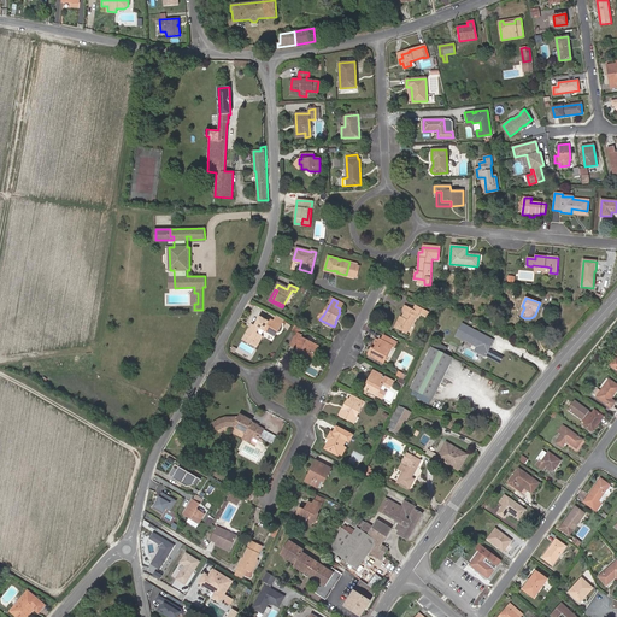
[(404,327),(403,330),(406,333),(415,317),(416,317),(418,312),(425,316),(428,312),(415,306),(412,310),(405,306),(403,310),(405,311),(401,318),(400,317),(397,323),(404,327)]
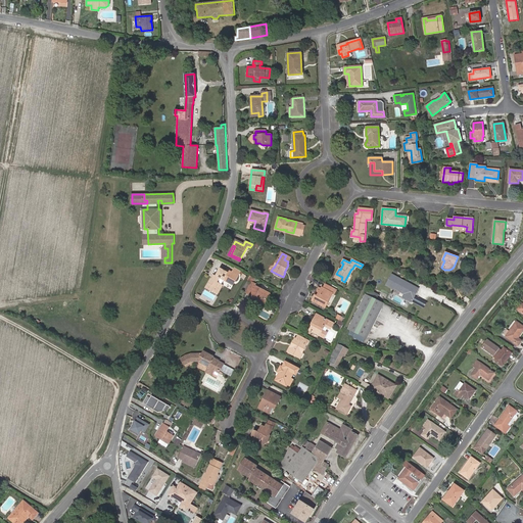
[(231,280),(234,283),(238,277),(241,271),(232,266),(229,271),(228,273),(226,272),(220,269),(216,276),(212,274),(205,287),(216,294),(222,284),(218,282),(220,279),(229,284),(231,280)]
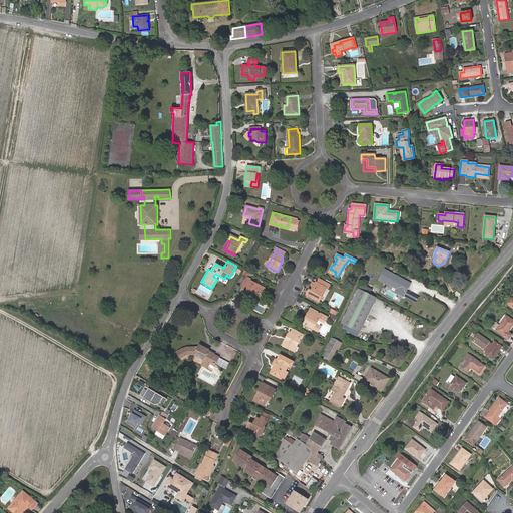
[(404,280),(385,270),(380,279),(397,288),(405,293),(410,283),(407,281),(406,282),(404,281),(404,280)]
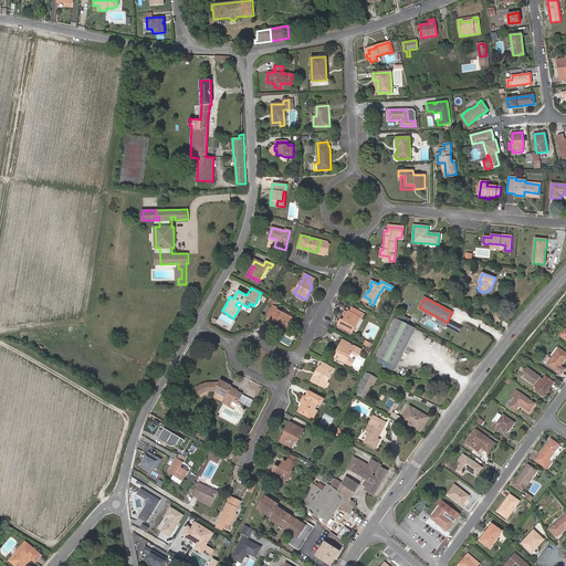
[(275,323),(285,328),(291,318),(276,311),(276,308),(272,306),(266,317),(271,320),(270,322),(274,325),(275,323)]
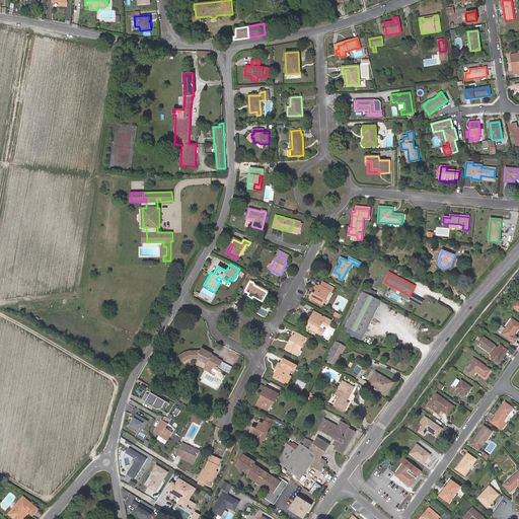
[(317,291),(314,289),(309,298),(322,305),(329,291),(331,292),(334,288),(322,282),(319,288),(317,291)]
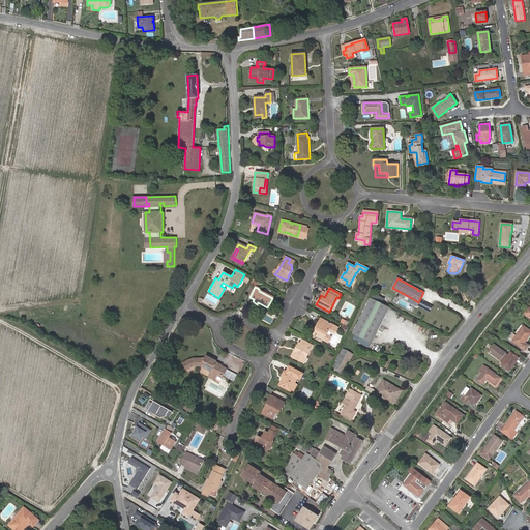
[(367,341),(370,342),(372,343),(389,307),(377,301),(379,297),(373,294),(371,298),(353,333),(360,337),(358,342),(365,346),(367,341)]
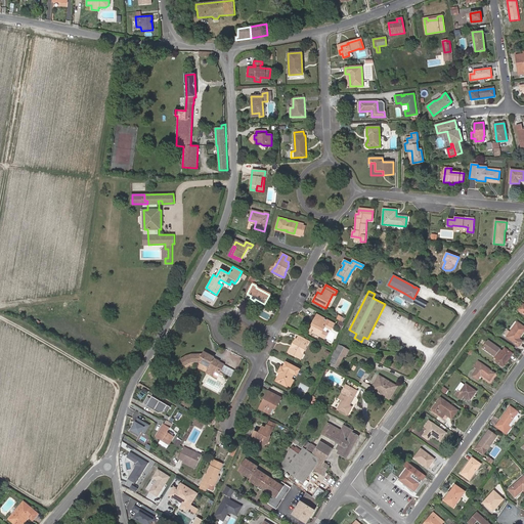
[(334,324),(316,315),(311,325),(313,325),(310,331),(325,339),(328,334),(325,333),(329,329),(331,330),(334,324)]
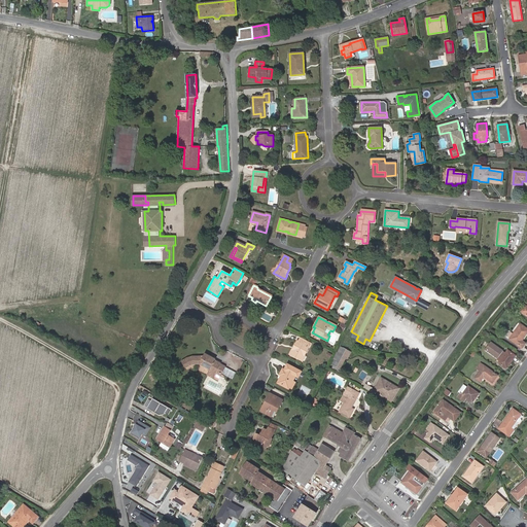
[(526,332),(526,328),(521,324),(511,339),(522,348),(525,343),(522,341),(526,332)]
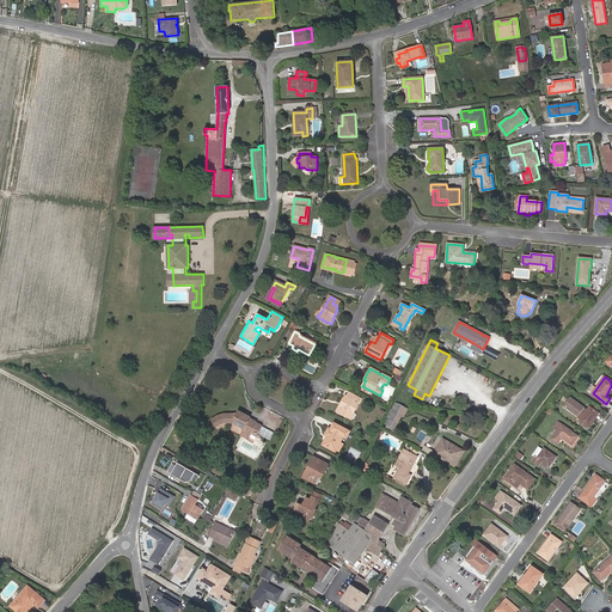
[(361,399),(349,392),(347,397),(346,397),(340,407),(336,411),(350,420),(354,414),(353,414),(361,399)]
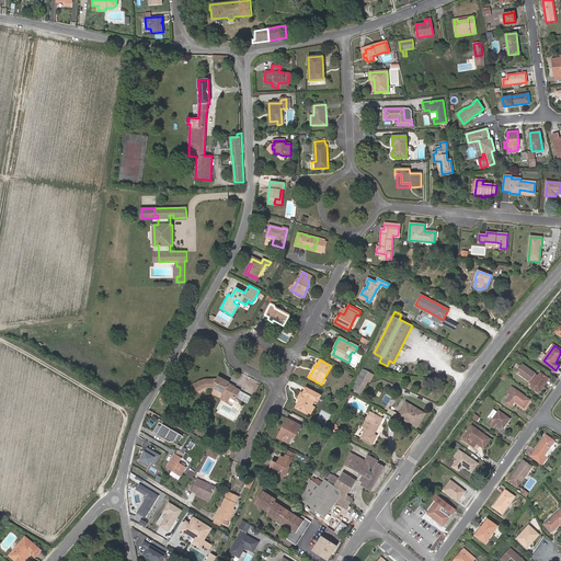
[(536,374),(523,364),(517,371),(530,381),(530,382),(533,384),(530,387),(539,392),(549,378),(540,373),(538,376),(535,375),(536,374)]
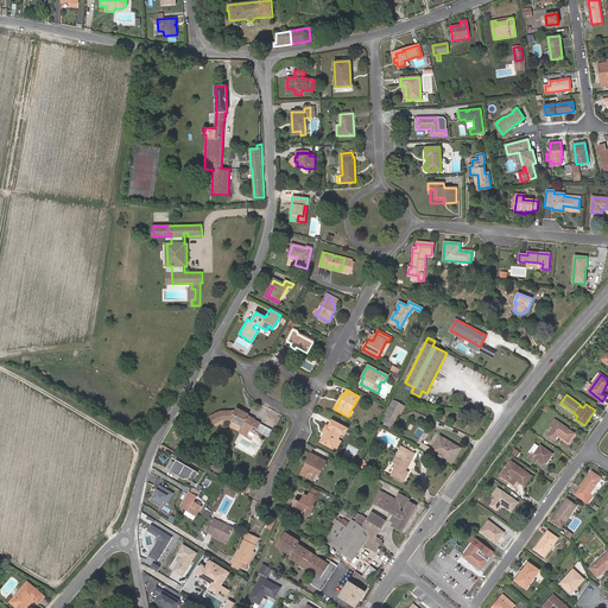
[(385,422),(392,425),(393,425),(399,413),(400,415),(405,406),(393,400),(390,407),(388,407),(385,413),(386,415),(384,420),(385,422)]
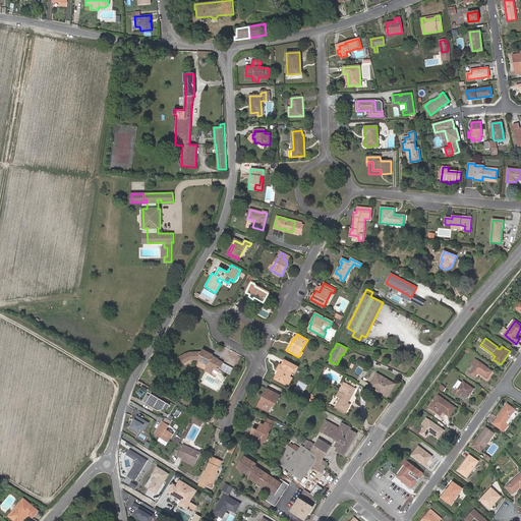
[(214,368),(213,369),(218,372),(220,368),(223,363),(218,360),(218,359),(213,356),(213,355),(203,349),(201,352),(191,352),(186,353),(179,357),(183,364),(190,361),(197,359),(209,365),(214,368)]
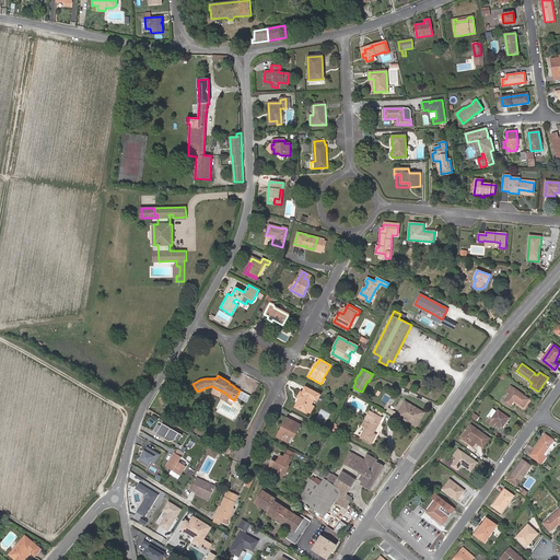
[(529,398),(511,386),(508,392),(510,394),(504,401),(510,406),(514,400),(523,407),(529,398)]
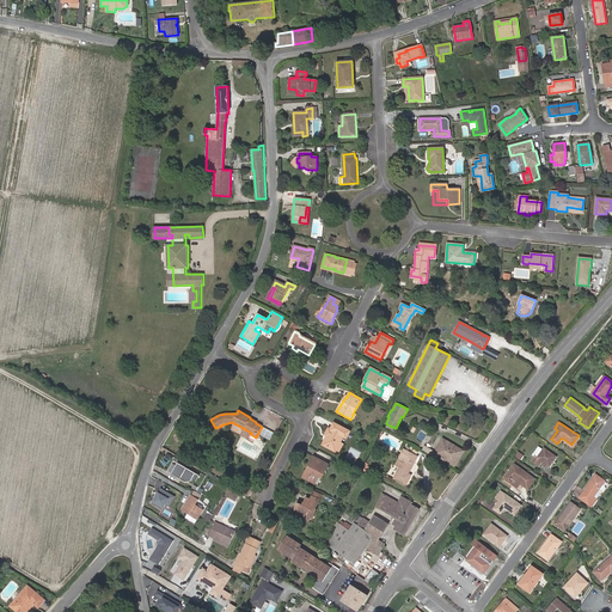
[(349,432),(334,423),(330,429),(329,428),(325,435),(326,436),(322,445),(335,452),(336,450),(340,452),(343,445),(340,444),(343,436),(347,439),(349,432)]
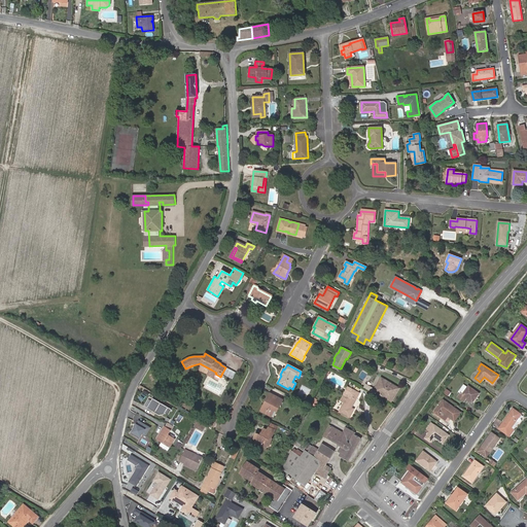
[(225,367),(222,373),(232,378),(235,373),(225,367)]
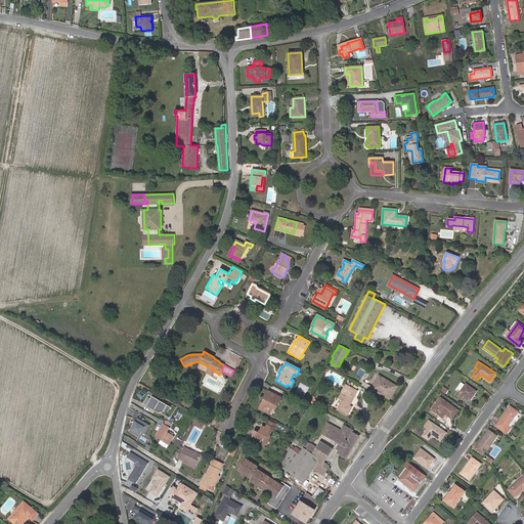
[(397,386),(379,376),(372,389),(389,399),(397,386)]
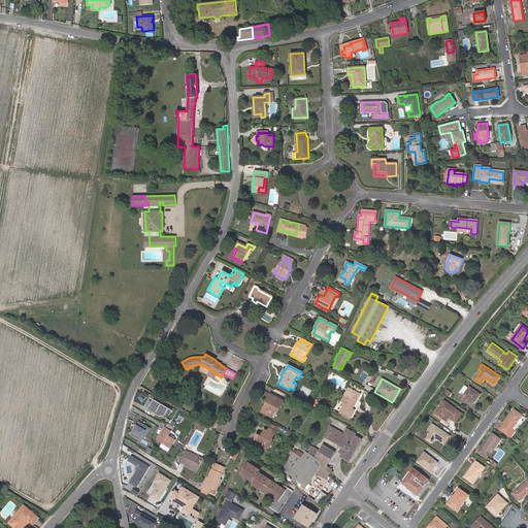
[(464,385),(459,392),(461,394),(459,397),(465,401),(467,398),(473,402),(480,394),(469,387),(468,388),(464,385)]
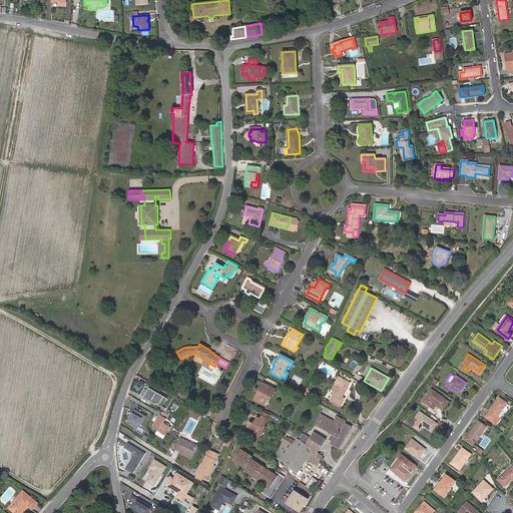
[(433,378),(430,382),(436,386),(439,382),(433,378)]
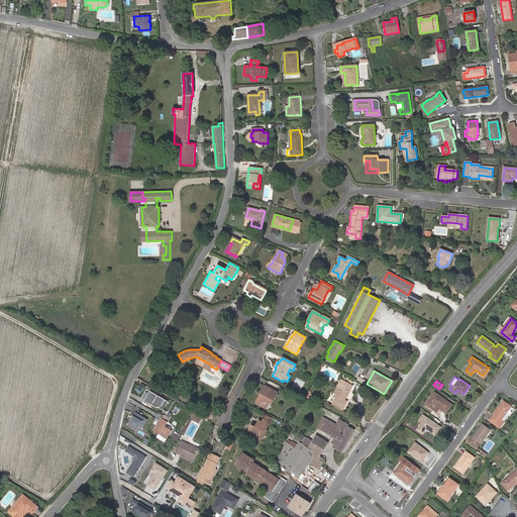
[(338,395),(333,404),(342,409),(346,402),(344,400),(349,391),(351,386),(343,382),(341,387),(338,386),(334,393),(338,395)]
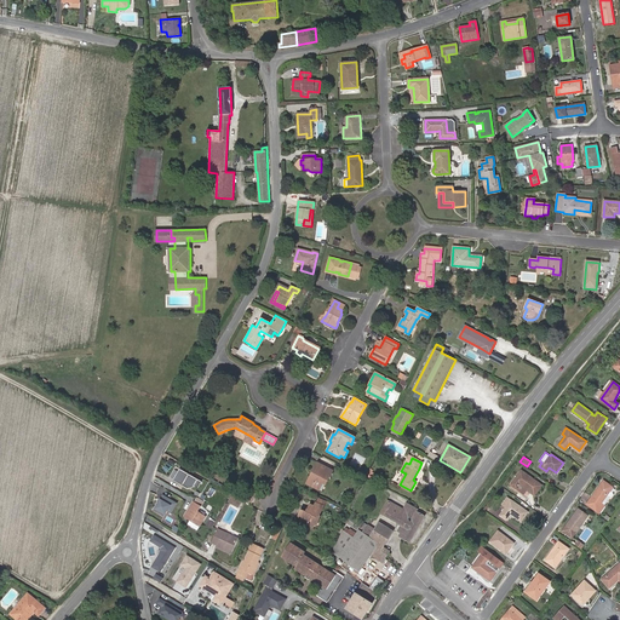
[(332,471),(317,464),(306,483),(319,489),(322,483),(325,484),(332,471)]
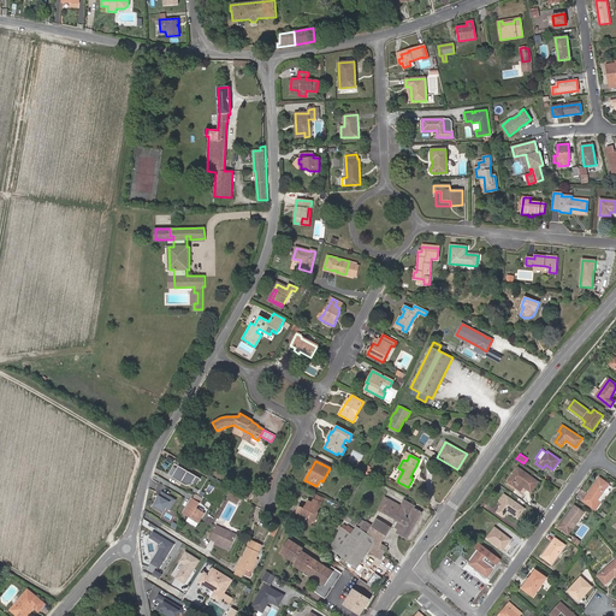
[(178,466),(172,477),(187,485),(191,484),(193,483),(197,485),(201,478),(178,466)]
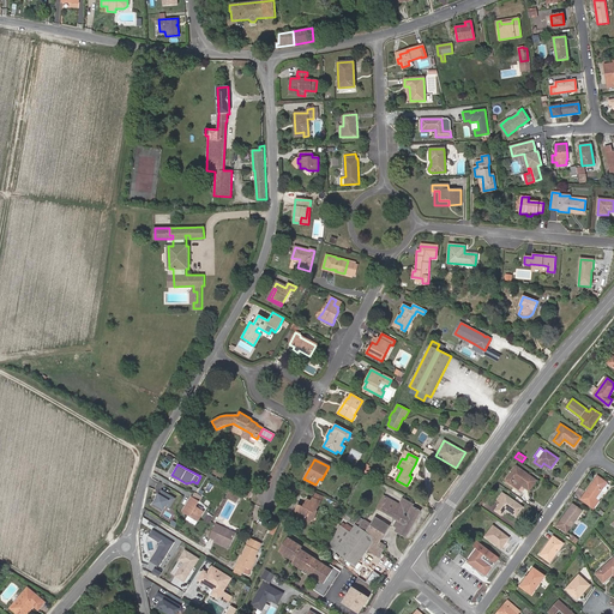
[(536,481),(517,467),(506,480),(518,489),(522,485),(529,491),(536,481)]
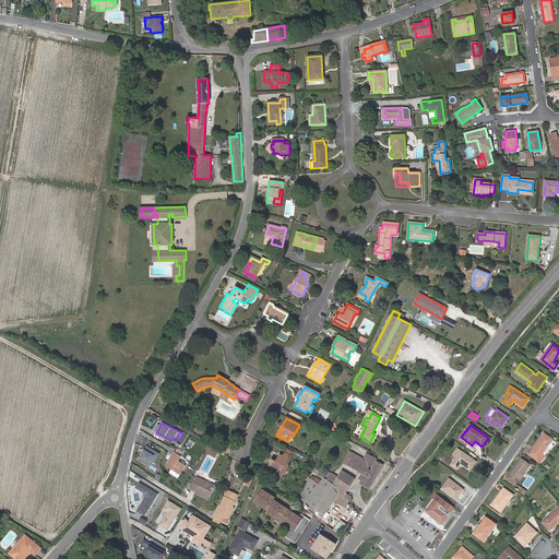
[(552,439),(545,433),(530,454),(540,462),(550,449),(551,449),(554,445),(549,443),(552,439)]
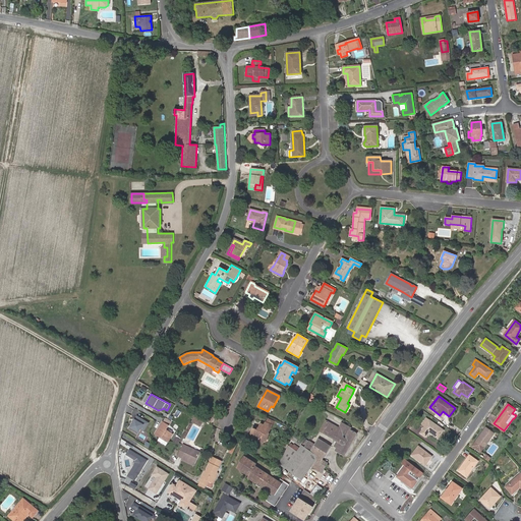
[(206,418),(213,422),(217,415),(220,411),(214,408),(211,412),(209,411),(206,418)]
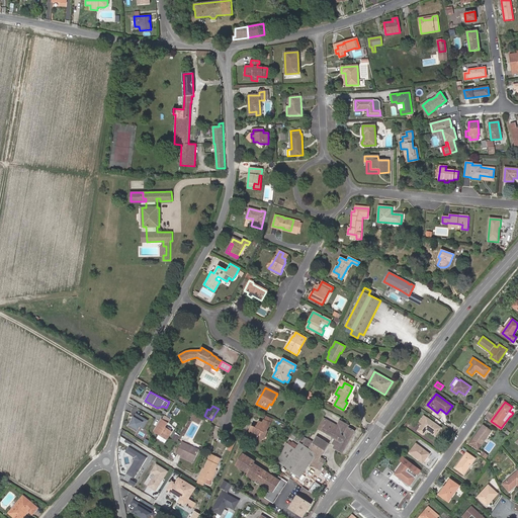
[(176,407),(172,414),(185,422),(187,419),(183,417),(186,413),(176,407)]
